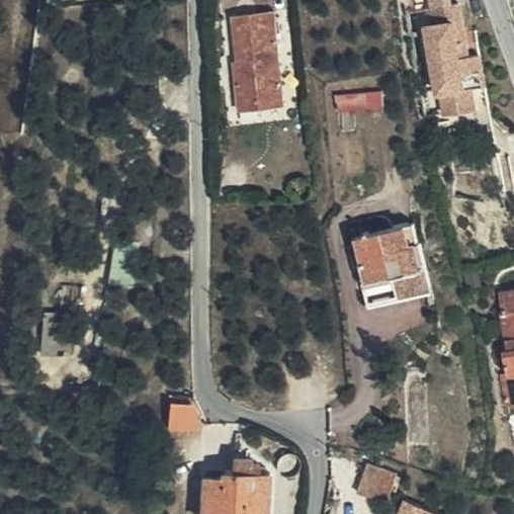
[(434,23),(425,25),(435,94),(438,94),(442,116),(473,112),(469,89),(484,87),(477,43),(464,45),(458,3),(431,7),(434,23)]
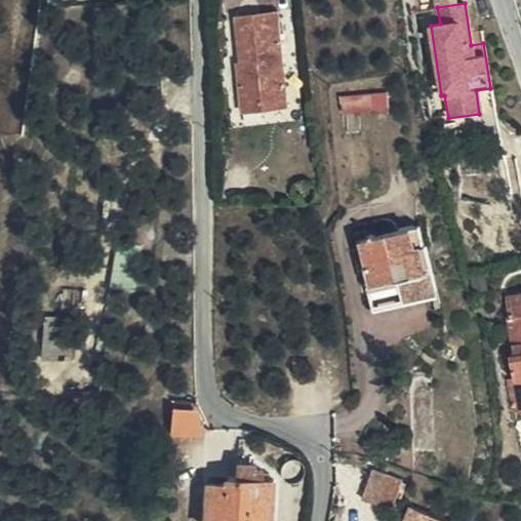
[(256,106),(257,116),(283,113),(273,18),(232,23),(237,69),(232,70),(236,108),(256,106)]
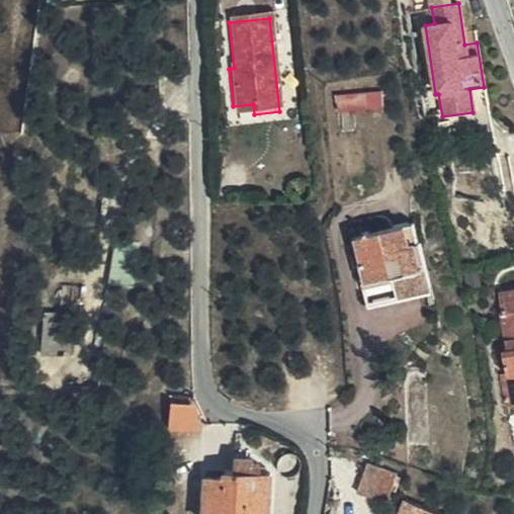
[(382,91),(336,96),(338,111),(383,107),(382,91)]
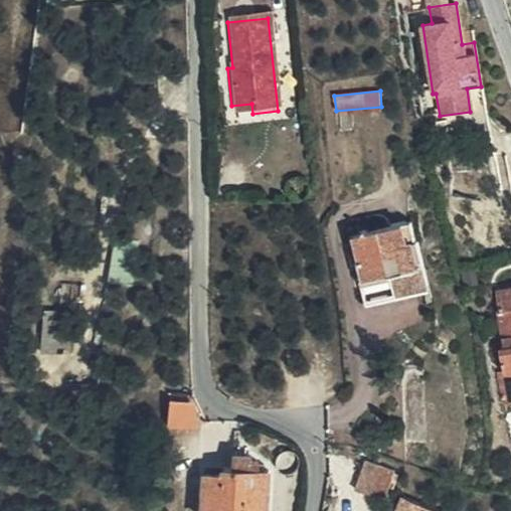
[(232,116),(252,114),(251,104),(231,106),(232,116)]
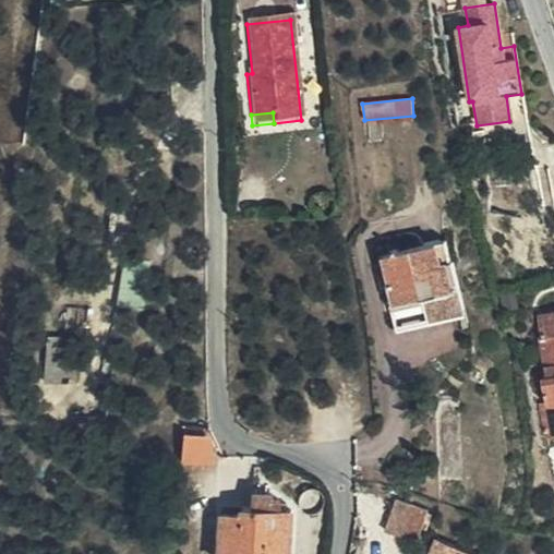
[(505,129),(491,132),(493,145),(506,144),(505,129)]
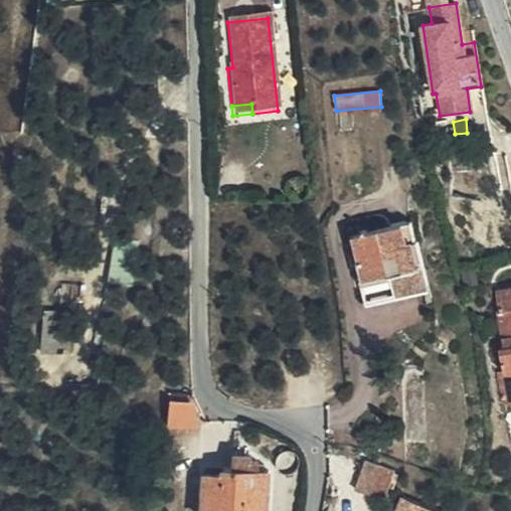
[(417,249),(412,223),(352,235),(361,283),(390,277),(394,298),(430,291),(420,248),(417,249)]
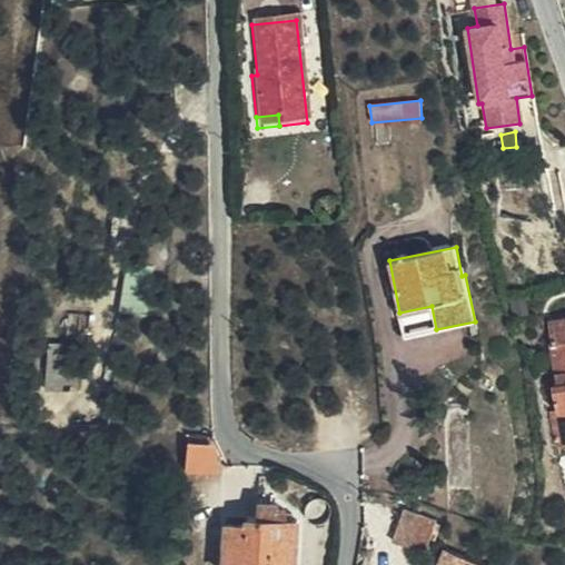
[(527,316),(524,300),(509,304),(513,319),(527,316)]
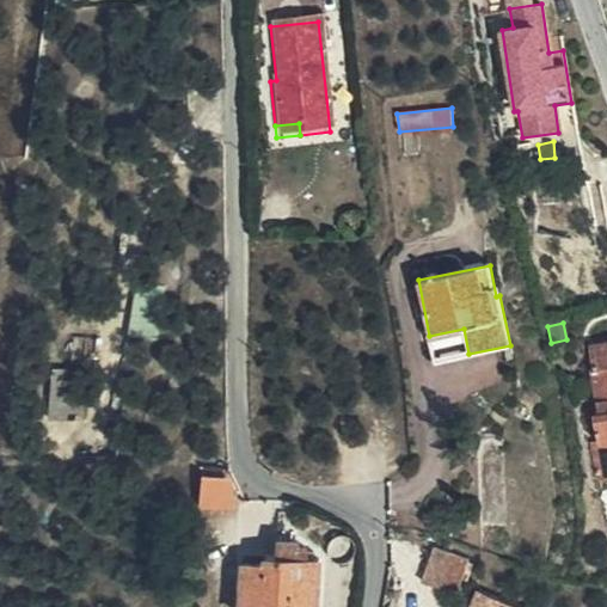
[(606,343),(588,347),(592,369),(590,369),(598,415),(592,415),(596,443),(592,443),(600,497),(606,496),(606,343)]
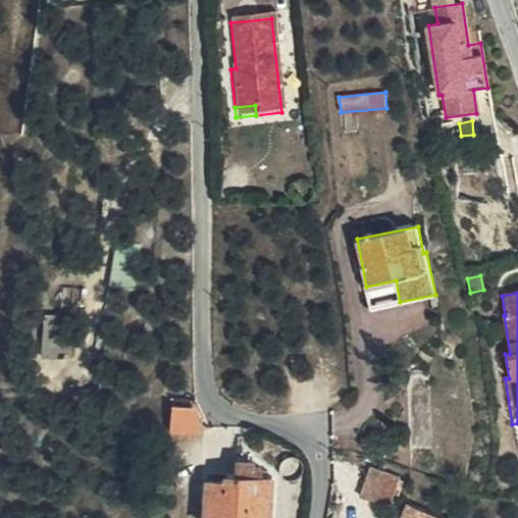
[(43,313),(41,356),(67,357),(68,313),(43,313)]
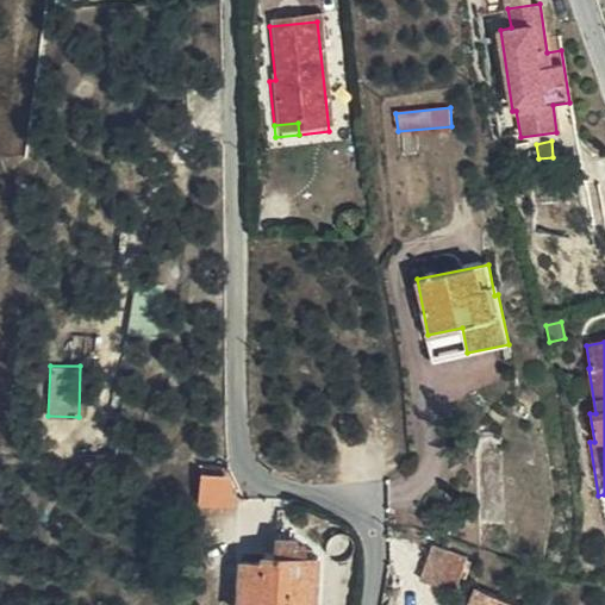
[(198,504),(230,504),(230,472),(198,472),(198,504)]
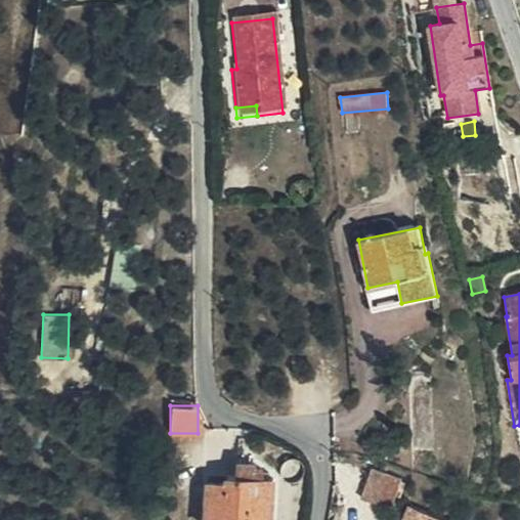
[(253,475),(253,469),(232,468),(232,485),(222,485),(222,491),(201,490),(200,519),(271,519),(272,484),(262,484),(261,475),(253,475)]
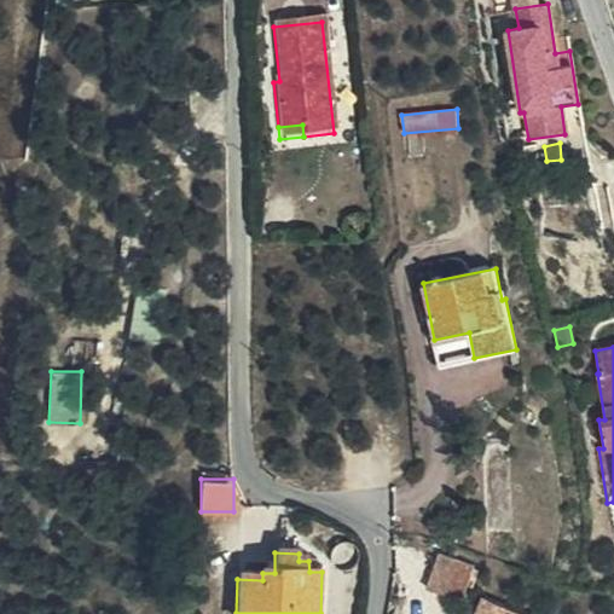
[(445,602),(458,572),(444,566),(430,596),(445,602)]
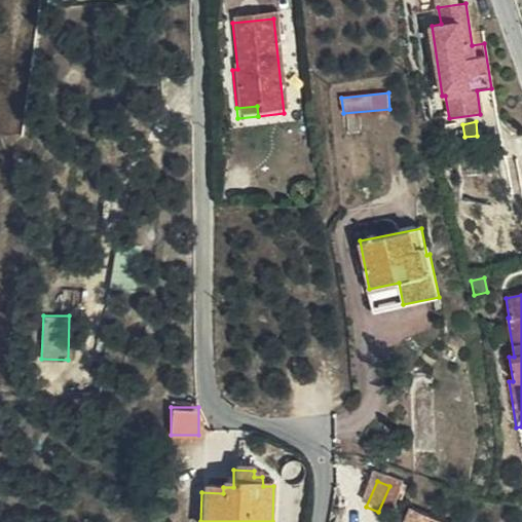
[(404,492),(389,486),(378,512),(394,518),(404,492)]
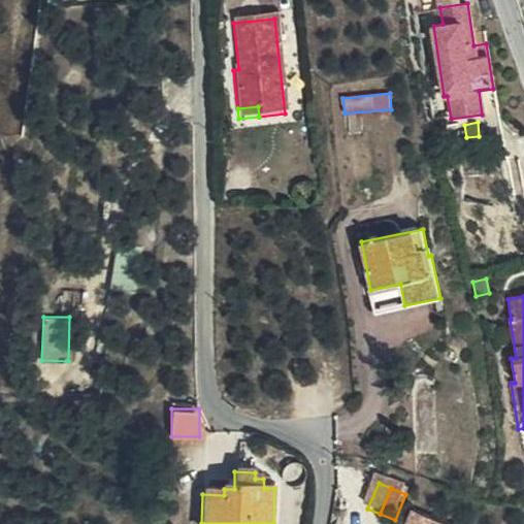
[(436,523),(414,515),(410,523),(436,523)]
